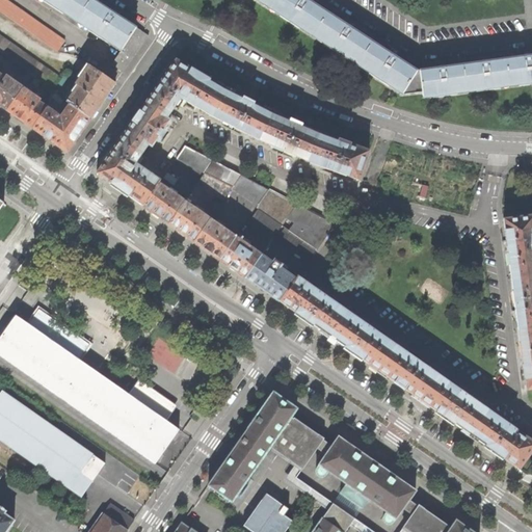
[(5,0),(0,0),(0,11),(57,52),(64,41),(5,0)]
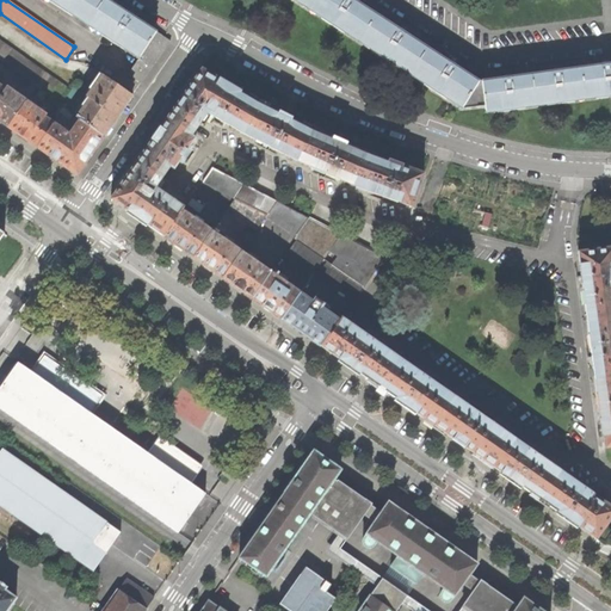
[(51,0),(51,1),(73,16),(75,13),(104,31),(102,35),(124,49),(127,47),(141,55),(156,32),(133,17),(107,0),(51,0)]
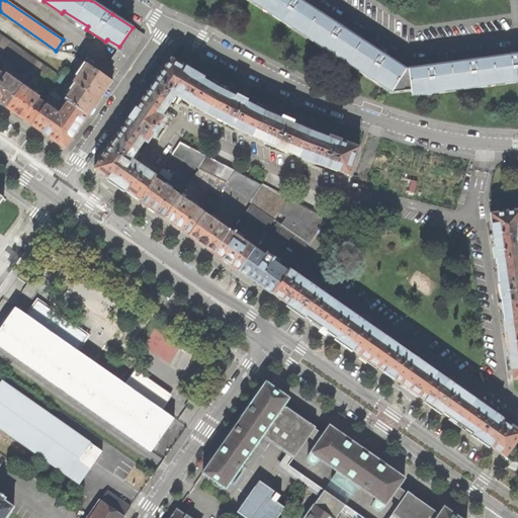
[(254,0),(274,13),(273,16),(292,27),(294,25),(318,41),(316,44),(335,56),(337,54),(361,70),(359,72),(378,84),(380,82),(393,90),(410,90),(412,90),(412,92),(422,91),(422,95),(445,92),(444,88),(463,85),(463,90),(487,87),(487,82),(505,80),(505,84),(517,83),(517,82),(517,55),(510,56),(469,61),(427,67),(407,70),(381,54),(336,24),(298,0),(254,0)]
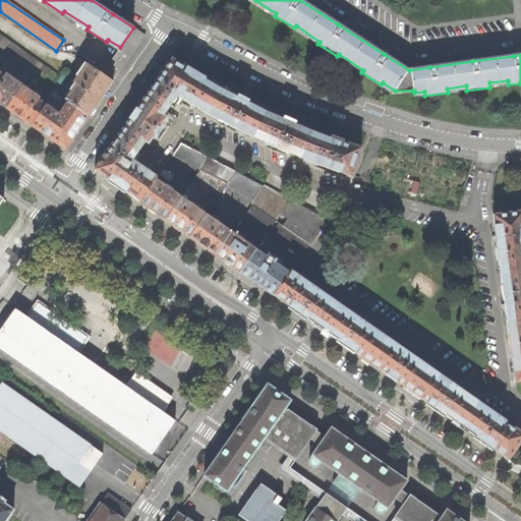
[(146,35),(133,27),(120,47),(110,63),(120,71),(146,35)]
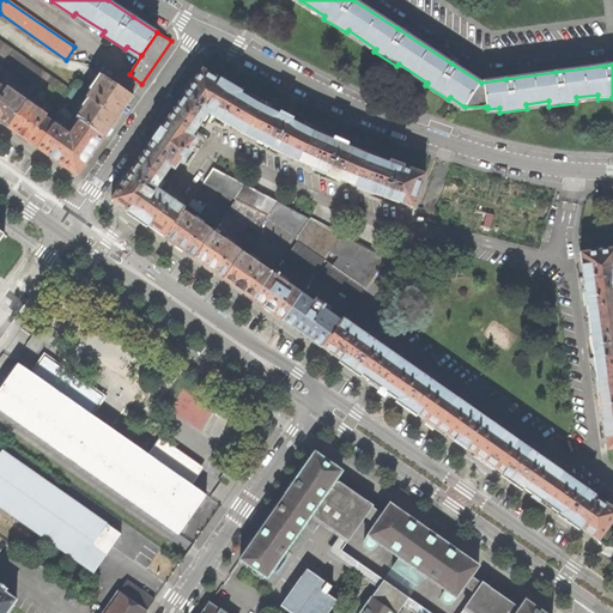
[(17,53),(0,41),(0,61),(8,67),(17,53)]
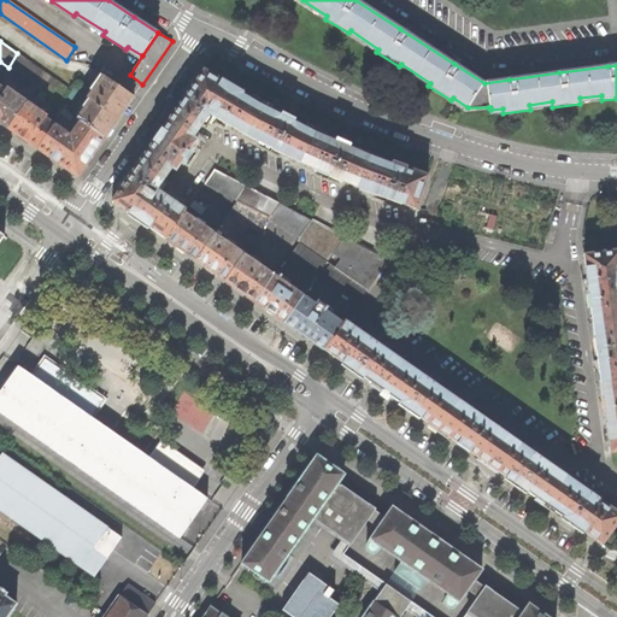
[(47,75),(17,53),(9,68),(37,88),(47,75)]
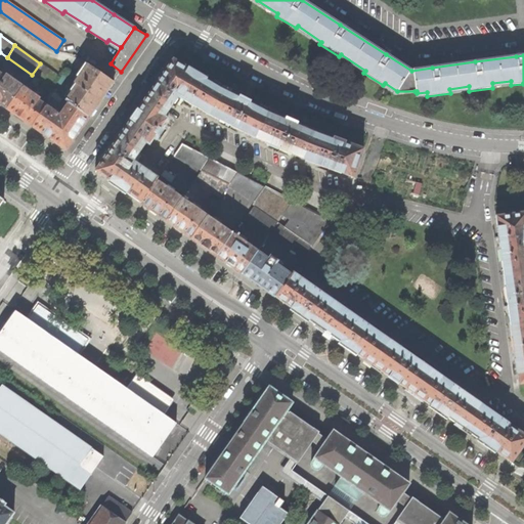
[(174,58),(151,90),(172,105),(178,97),(208,114),(222,87),(207,79),(207,78),(200,73),(190,68),(189,69),(174,58)]
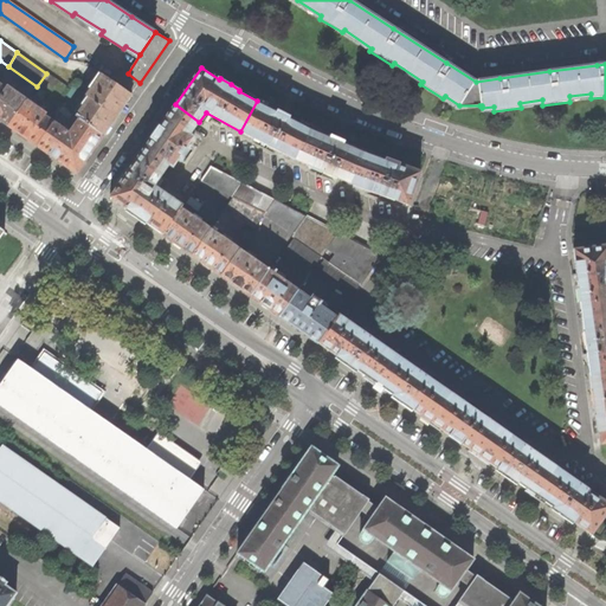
[(68,88),(46,73),(37,86),(58,101),(68,88)]
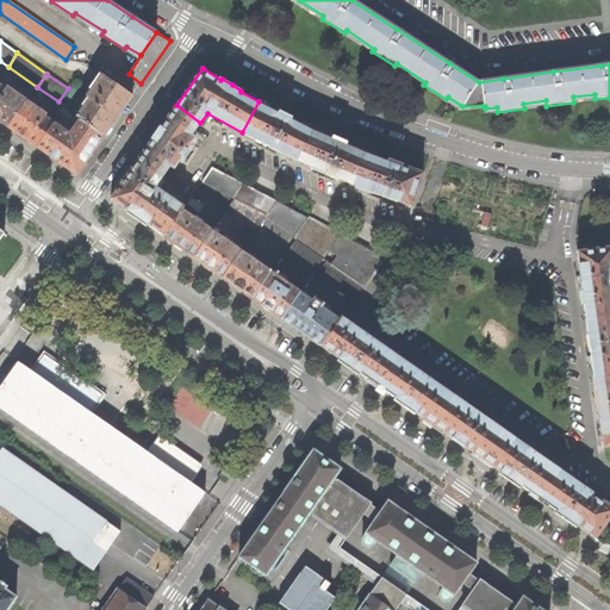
[(78,118),(80,120),(104,137),(118,117),(132,95),(103,75),(88,98),(91,99),(78,118)]
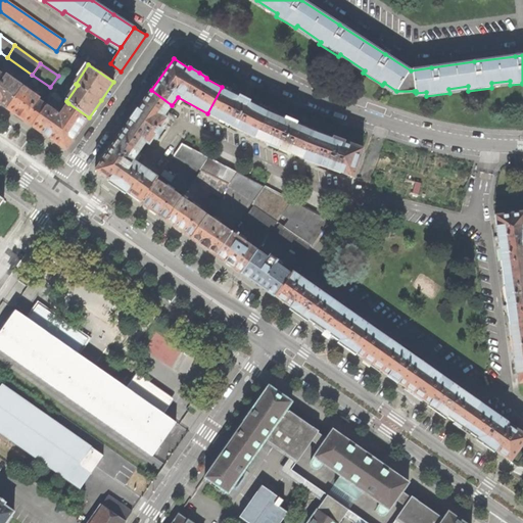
[(0,103),(6,108),(22,87),(6,75),(5,77),(0,73),(0,103)]
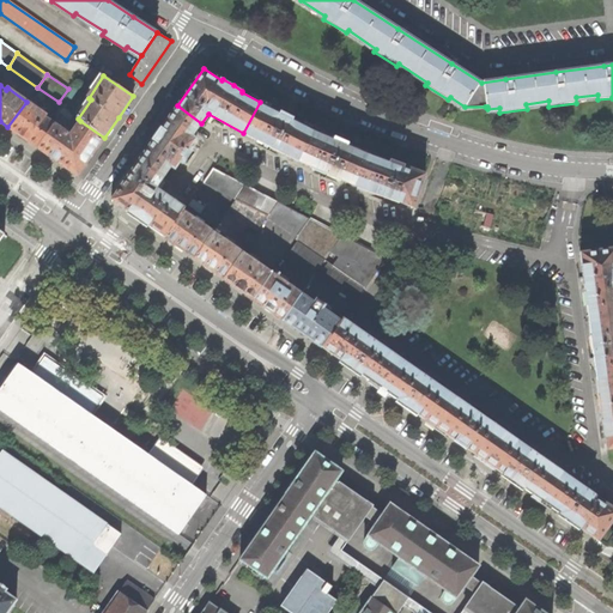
[(22,138),(37,147),(54,125),(44,119),(46,116),(26,102),(7,127),(22,138)]
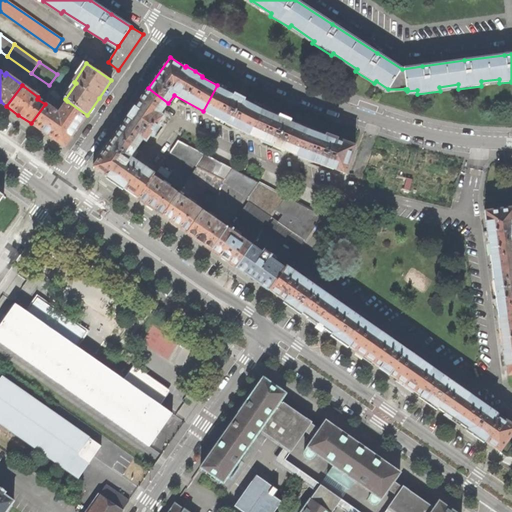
[(234,94),(217,85),(203,111),(250,135),(262,108),(245,100),(245,99),(239,96),(235,94),(234,94)]
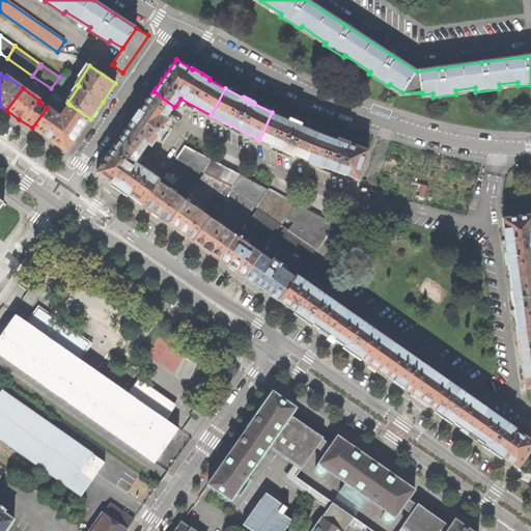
[(137,115),(119,141),(140,156),(148,145),(151,147),(157,141),(159,142),(168,129),(166,127),(170,120),(167,118),(174,107),(154,91),(137,115)]
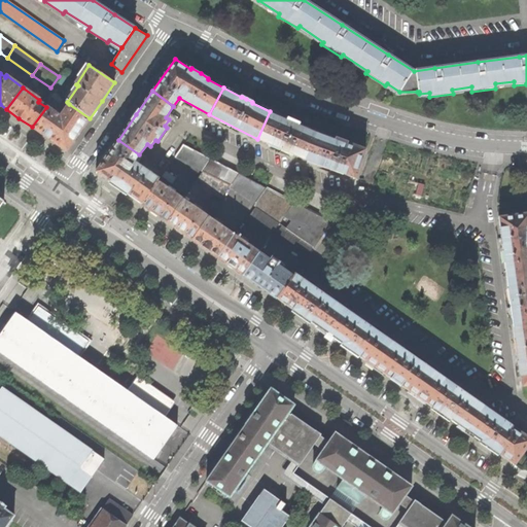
[(46,138),(66,151),(90,118),(69,104),(60,116),(46,107),(32,127),(46,138)]
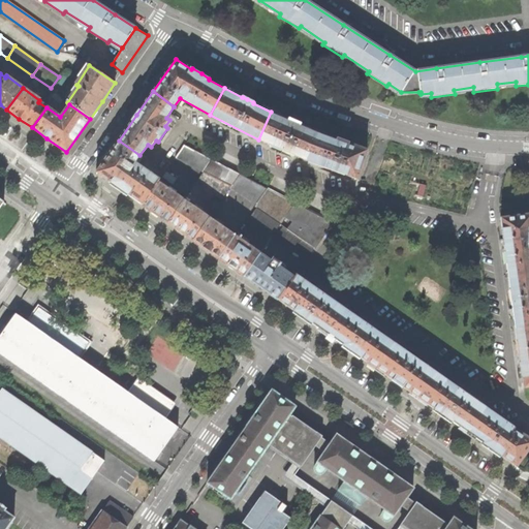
[(289,120),(271,112),(258,139),(307,161),(318,132),(301,125),(301,124),(294,121),(289,119),(289,120)]
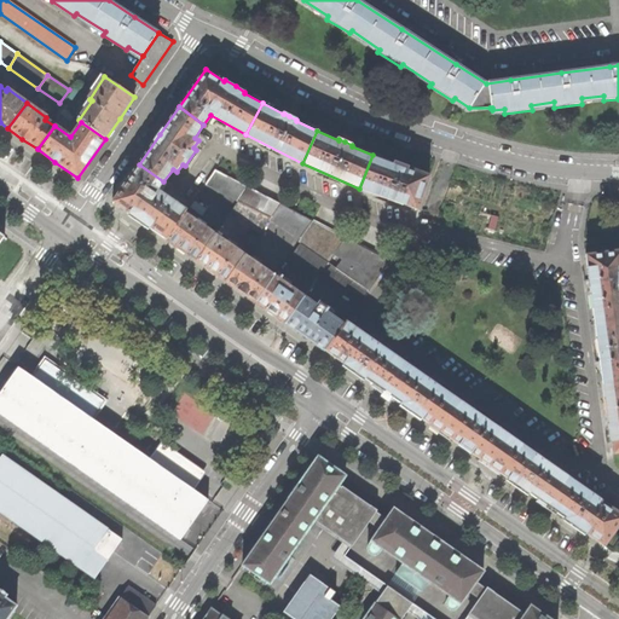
[(394,163),(372,155),(359,189),(418,210),(431,175),(409,168),(409,167),(401,165),(395,162),(394,163)]
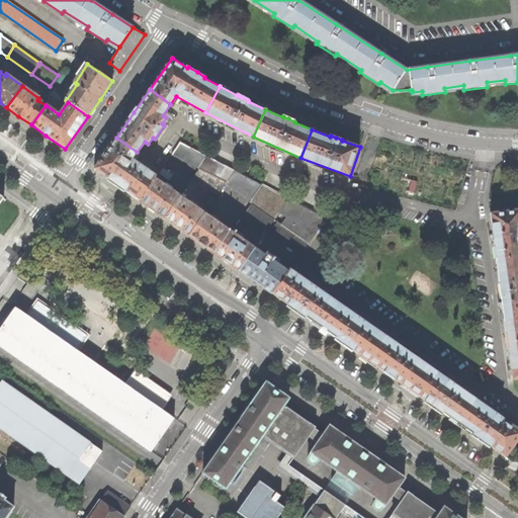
[(117,185),(140,200),(156,178),(157,176),(133,159),(137,152),(116,138),(94,169),(117,185)]
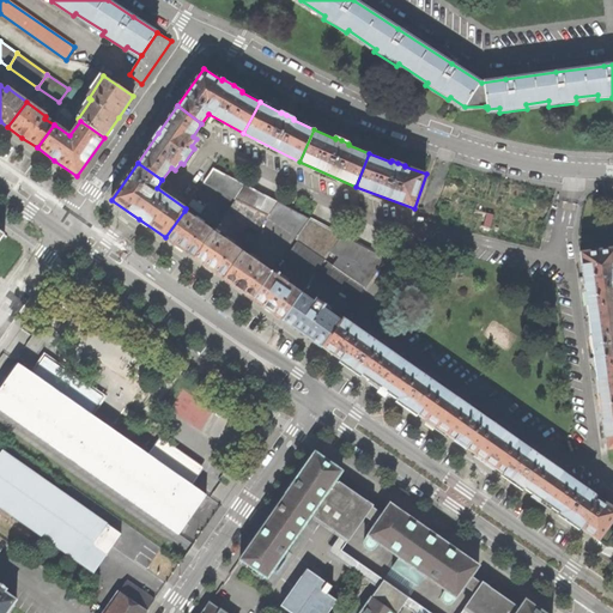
[(204,182),(236,200),(246,186),(213,169),(204,182)]
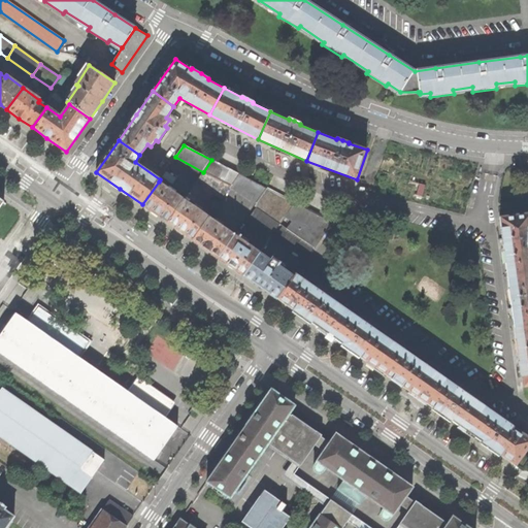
[(223,199),(231,187),(239,174),(211,160),(203,172),(194,185),(223,199)]
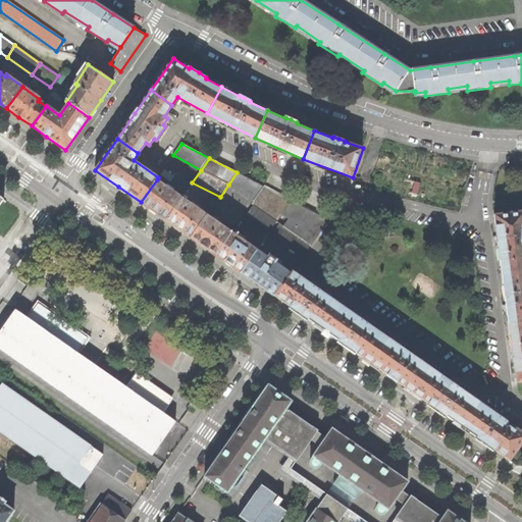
[(164,170),(160,175),(171,183),(174,178),(164,170)]
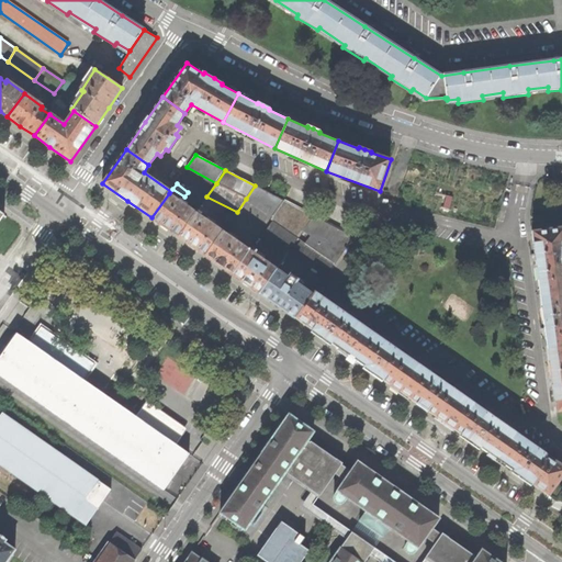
[(246,199),(272,217),(283,202),(255,186),(246,199)]
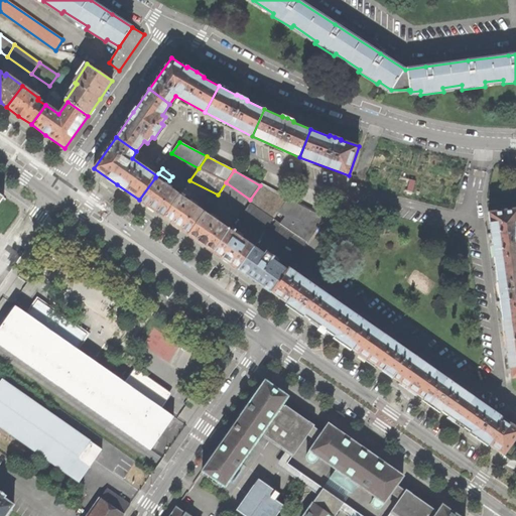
[(151,209),(163,218),(179,196),(155,177),(139,200),(151,209)]
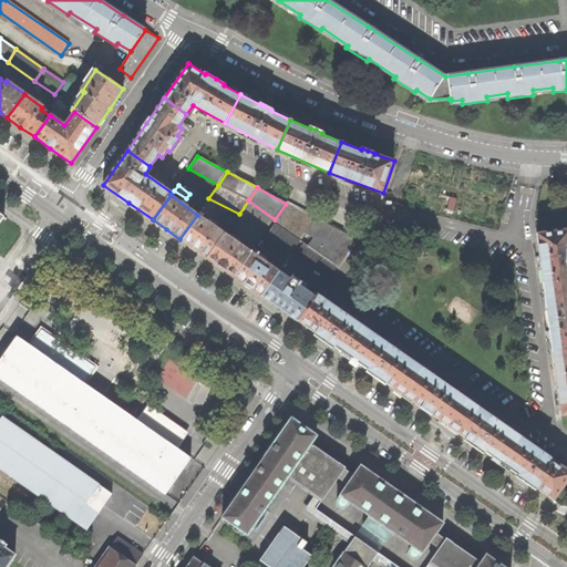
[(292,254),(300,241),(317,219),(286,204),(275,219),(274,223),(275,224),(266,236),(292,254)]
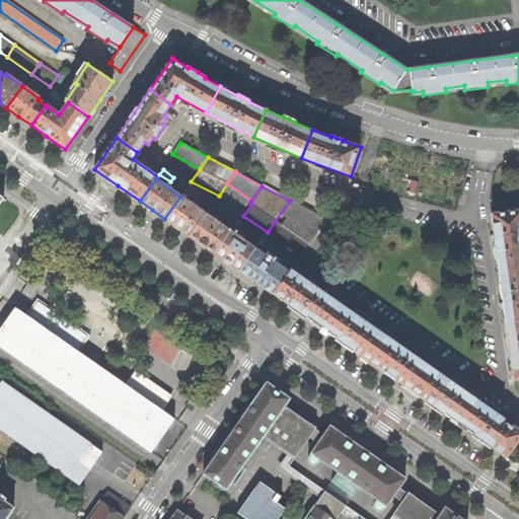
[(175,226),(190,236),(206,214),(180,197),(164,219),(175,226)]
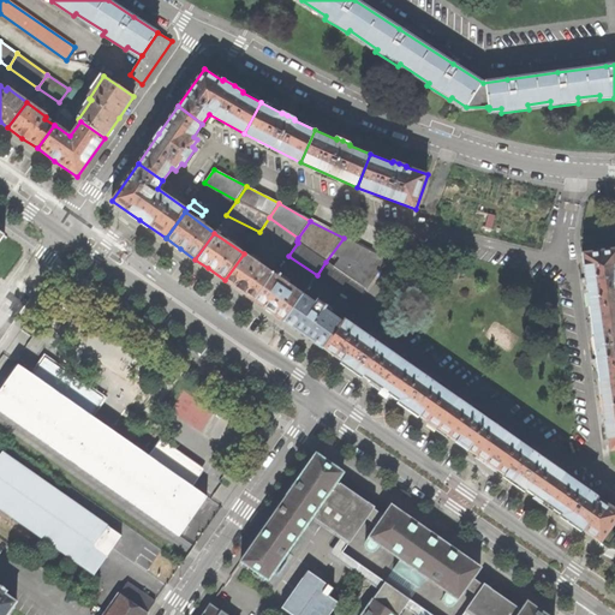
[(320,279),(356,304),(387,260),(344,238),(326,262),(329,264),(320,279)]
